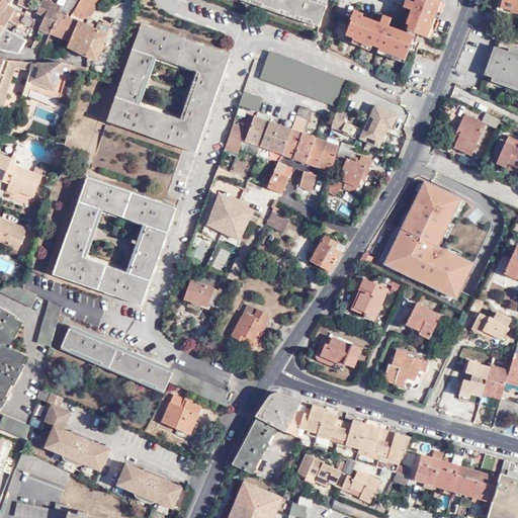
[(0,0),(0,12),(2,14),(8,6),(9,4),(12,5),(14,0),(0,0)]
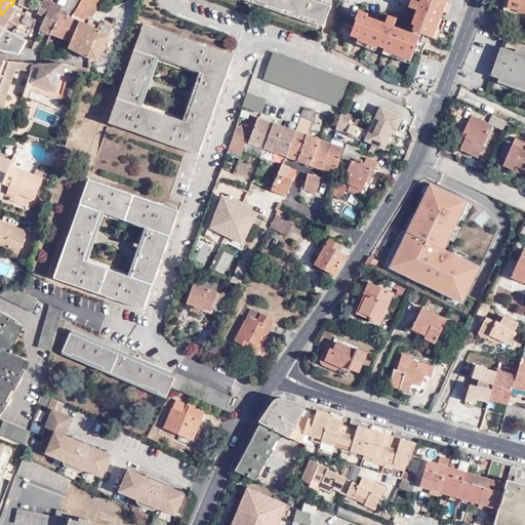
[(18,0),(18,4),(30,10),(33,0),(18,0)]
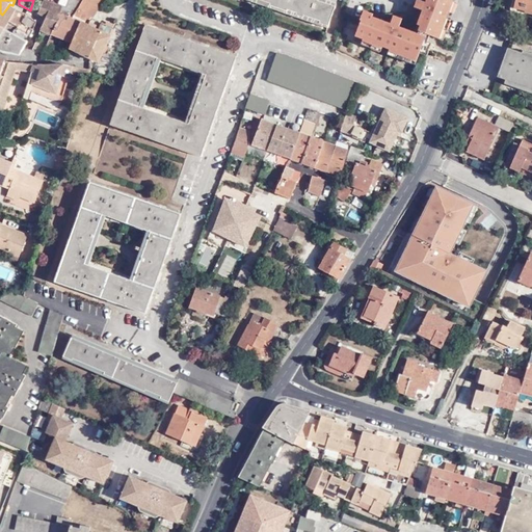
[(71,48),(89,58),(97,62),(113,29),(102,24),(99,30),(96,28),(99,22),(92,18),(98,8),(101,0),(82,0),(83,0),(77,10),(73,19),(81,22),(71,47),(71,48)]
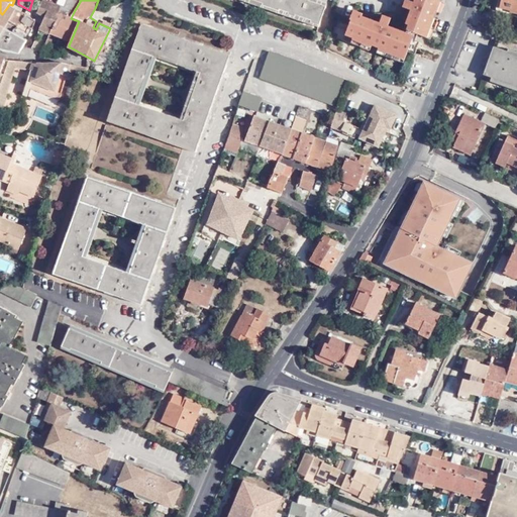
[(238,0),(317,27),(324,6),(307,0),(238,0)]
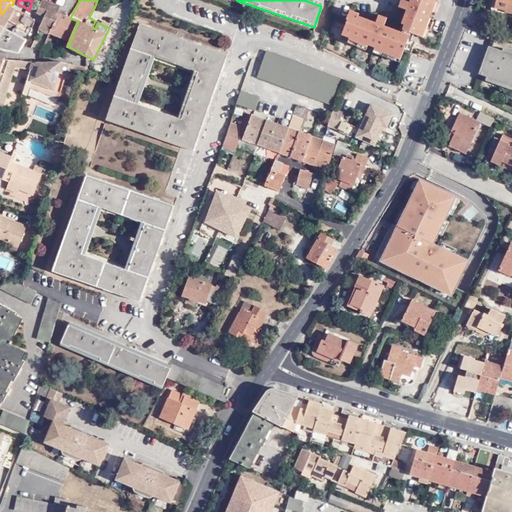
[(414,0),(401,36),(357,20),(359,15),(350,11),(346,20),(348,21),(343,36),(401,58),(405,49),(412,52),(415,42),(411,40),(414,34),(421,37),(435,0),(414,0)]
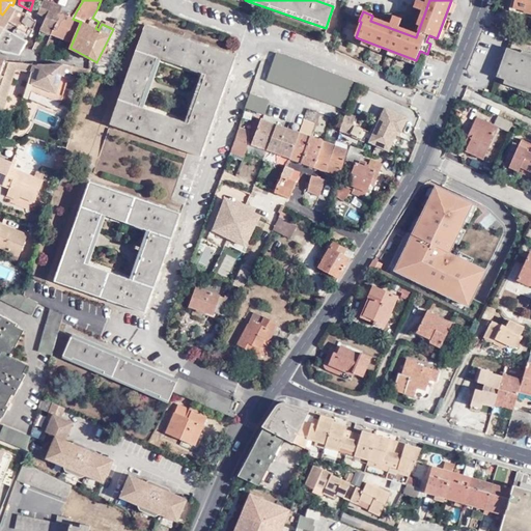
[(530,14),(530,0),(513,0),(512,7),(523,10),(523,12),(530,14)]
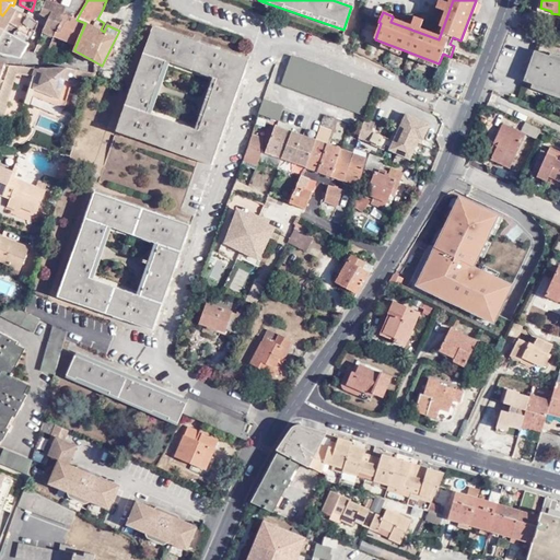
[(77,20),(81,11),(72,8),(70,9),(47,1),(41,15),(48,19),(43,32),(56,37),(67,15),(77,20)]
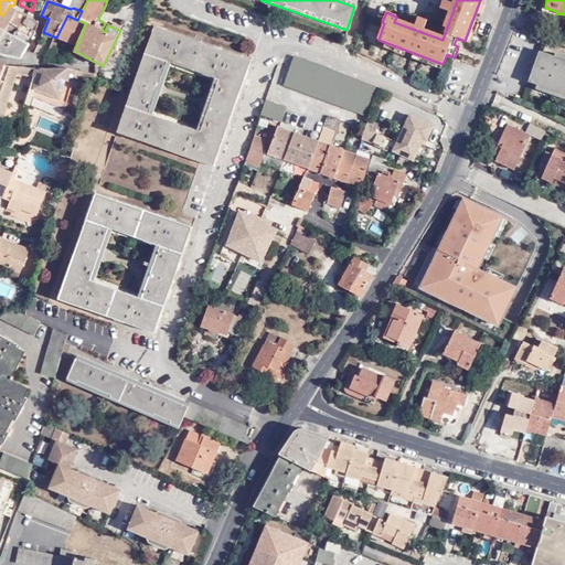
[(25,17),(9,7),(2,16),(0,13),(0,29),(4,32),(9,25),(17,30),(19,30),(25,17)]
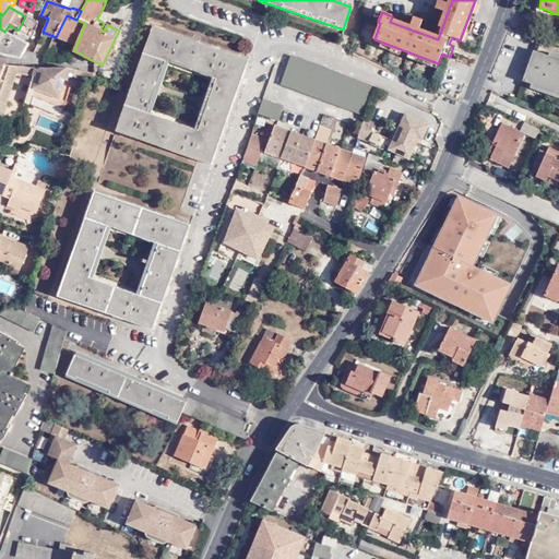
[(85,23),(76,20),(67,15),(56,37),(72,45),(71,47),(74,49),(85,23)]
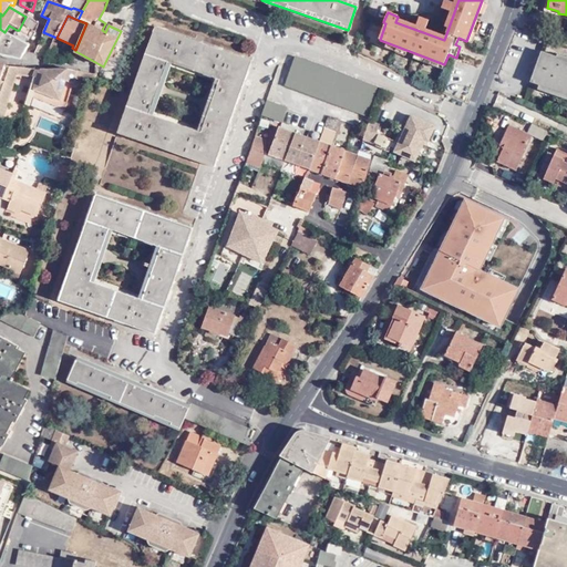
[(39,26),(26,17),(19,30),(17,30),(10,35),(4,32),(0,40),(0,54),(3,57),(21,61),(30,45),(39,26)]
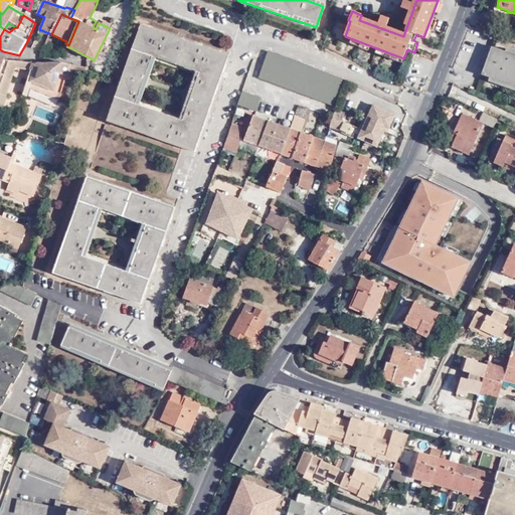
[(193,152),(226,54),(139,25),(106,122),(193,152)]
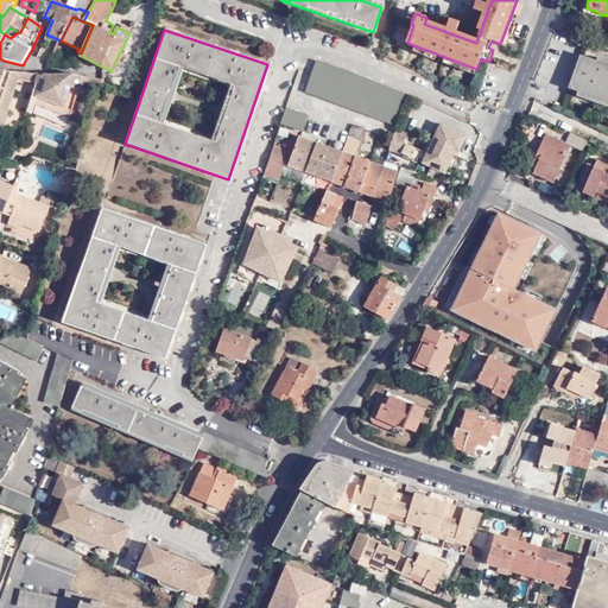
[(49,64),(55,65),(61,55),(55,51),(49,64)]
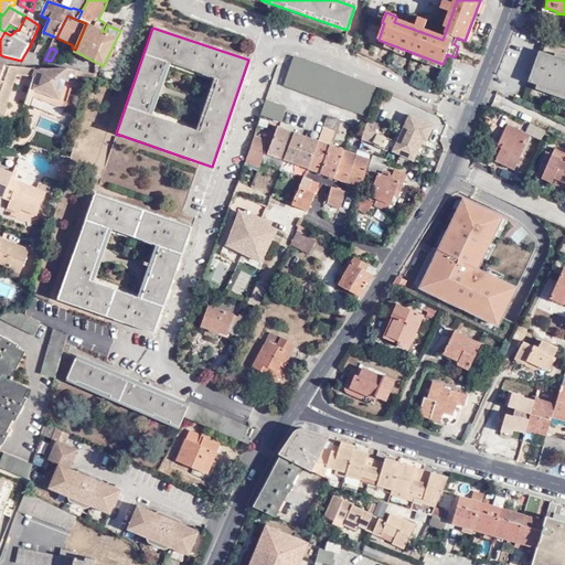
[(564,93),(564,60),(540,52),(530,82),(564,93)]
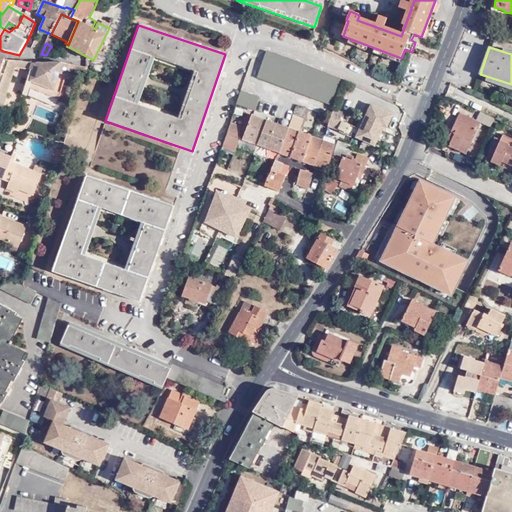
[(330,105),(340,80),(264,51),(256,77),(330,105)]
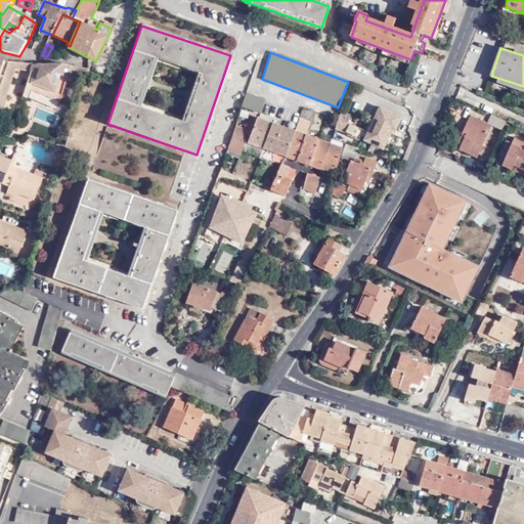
[(4,77),(9,61),(0,58),(0,75),(0,76),(4,77)]
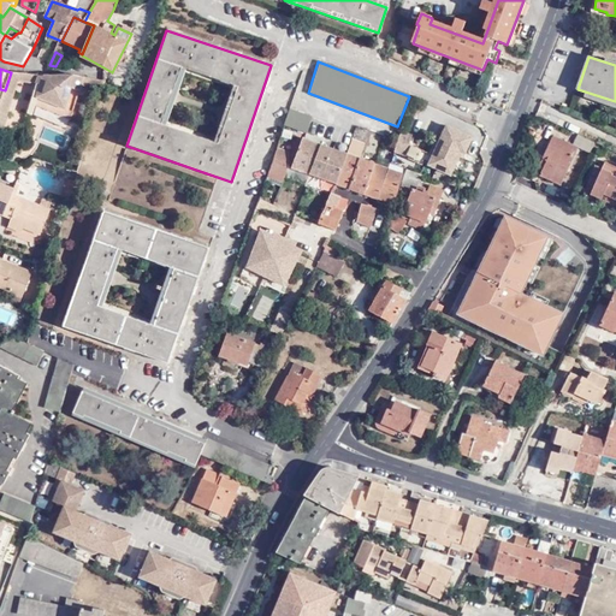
[(7,116),(21,73),(11,72),(5,90),(0,102),(0,138),(5,124),(9,125),(11,118),(7,116)]
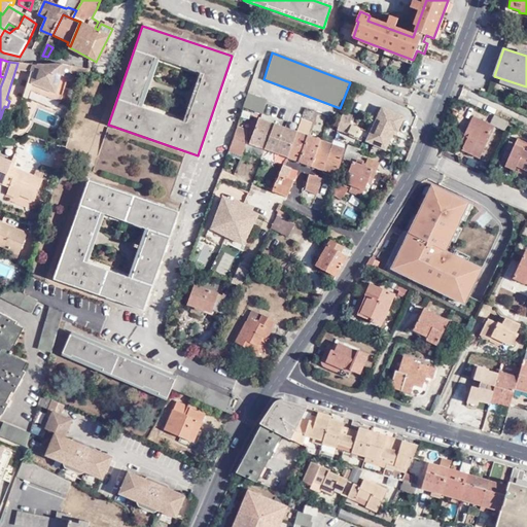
[(61,78),(63,65),(34,65),(23,98),(28,99),(30,95),(61,106),(69,80),(61,78)]
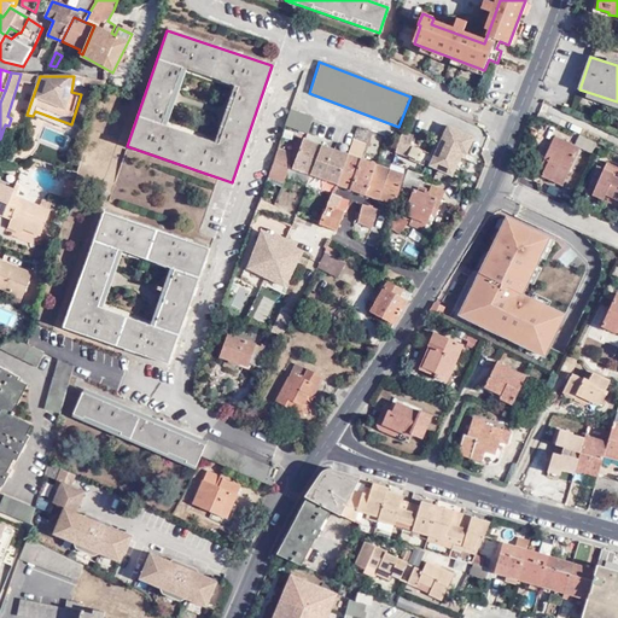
[(95,94),(98,80),(91,79),(86,79),(82,91),(95,94)]
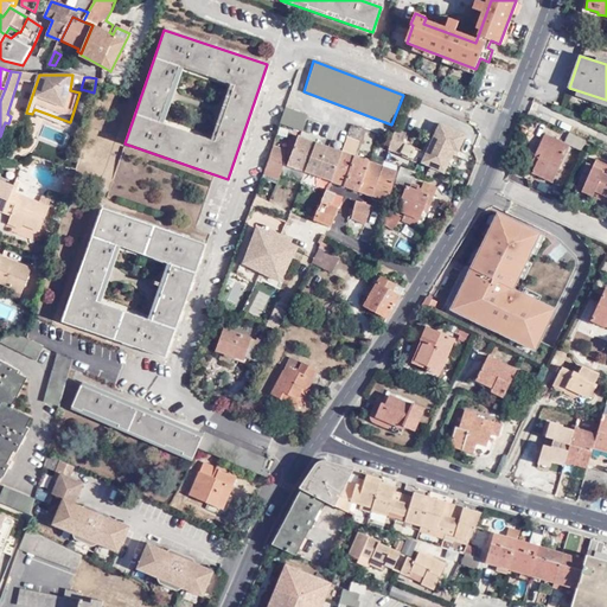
[(278,123),(299,131),(304,132),(308,115),(283,107),(278,123)]
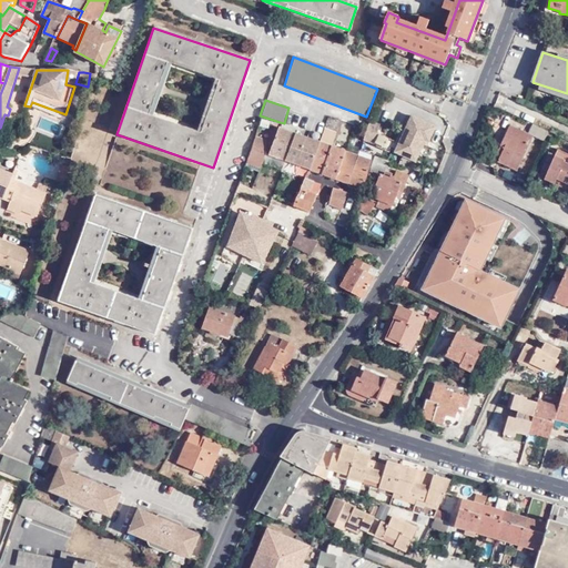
[(426,145),(438,117),(415,105),(399,143),(405,145),(402,154),(416,161),(423,143),(426,145)]
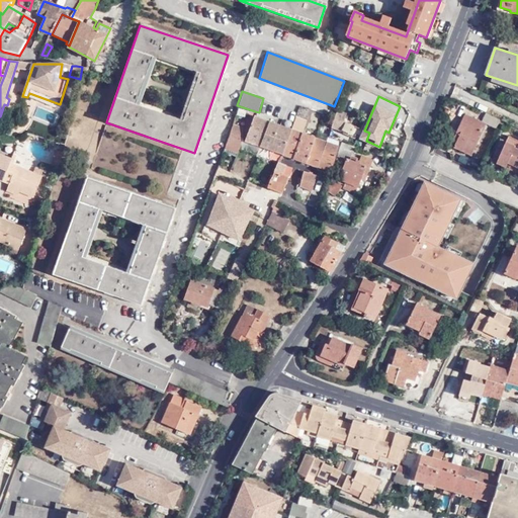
[(331,127),(366,141),(369,133),(364,131),(343,121),(346,113),(337,109),(334,118),(331,127)]
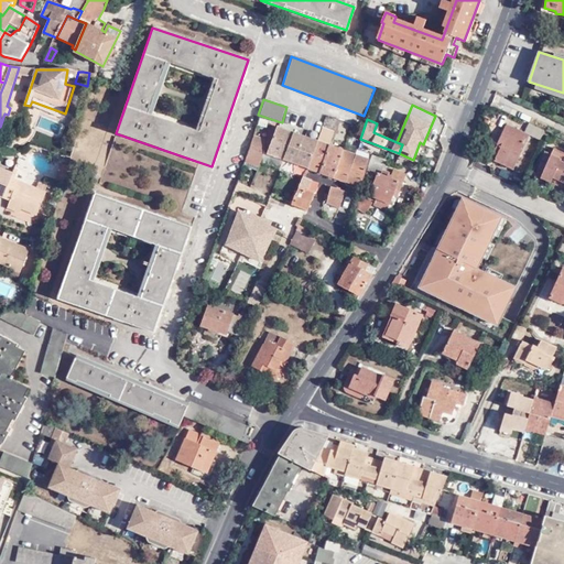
[(496,150),(494,155),(491,161),(511,170),(527,136),(502,125),(492,148),(496,150)]
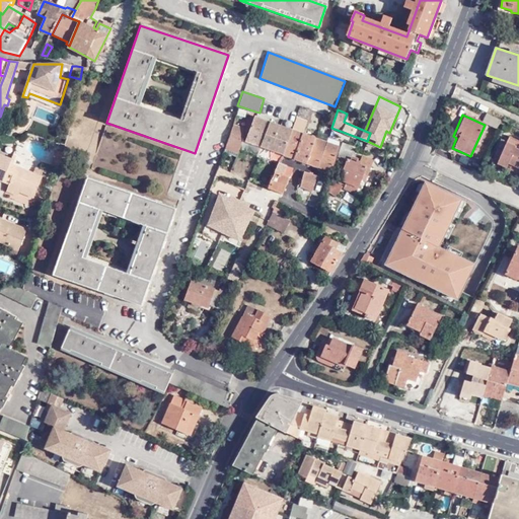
[(245,141),(261,147),(262,147),(271,123),(254,117),(245,141)]
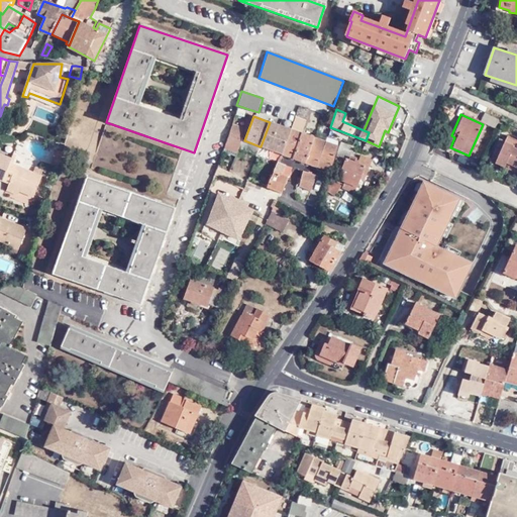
[(296,117),(292,130),(301,132),(305,120),(296,117)]
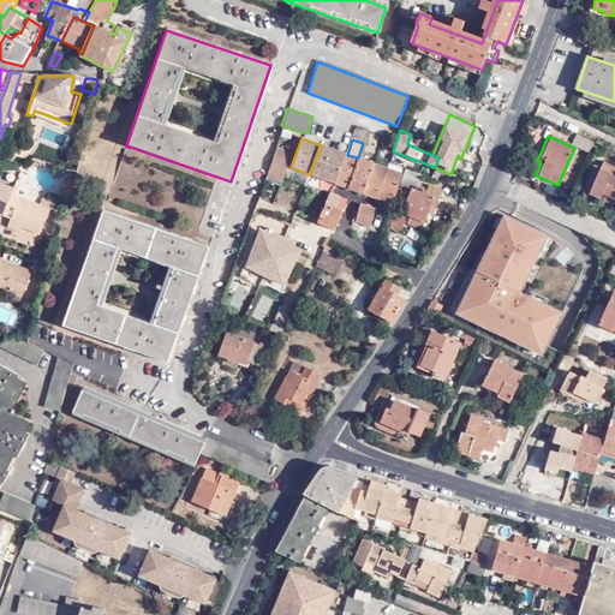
[(321,145),(310,174),(336,184),(346,154),(321,145)]
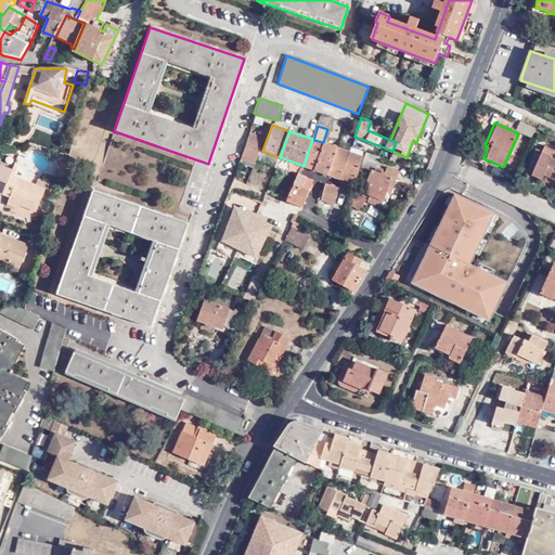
[(241,156),(254,160),(258,149),(259,137),(248,133),(241,156)]
